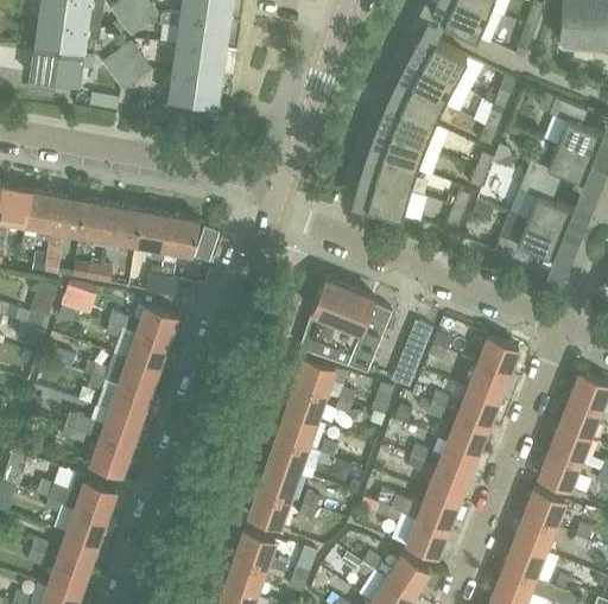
[(86,0),(40,0),(38,23),(88,29),(92,1),(86,0)]
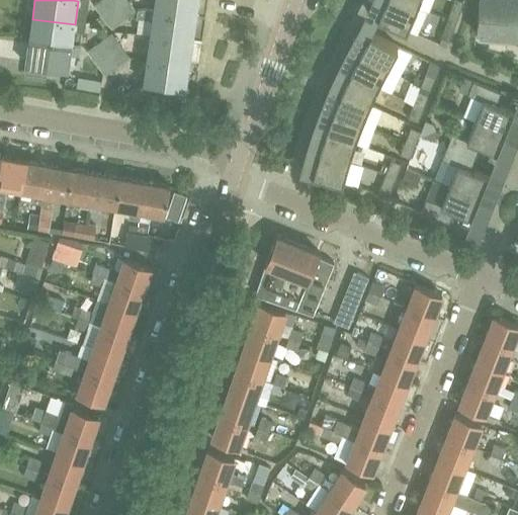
[(102,17),(113,8),(107,0),(103,0),(94,7),(102,17)]
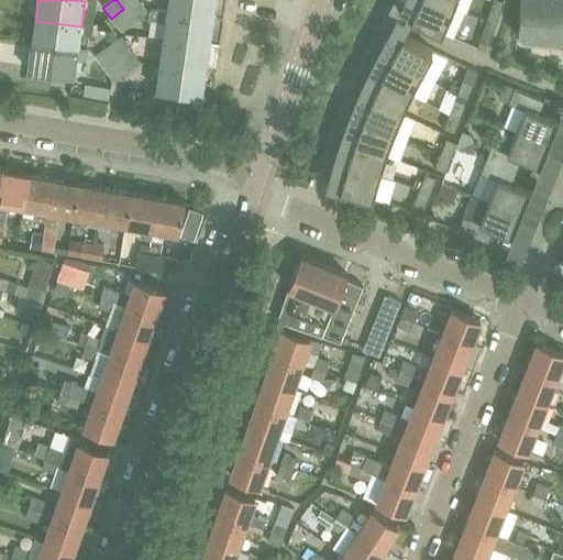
[(117,0),(123,9),(135,0),(117,0)]
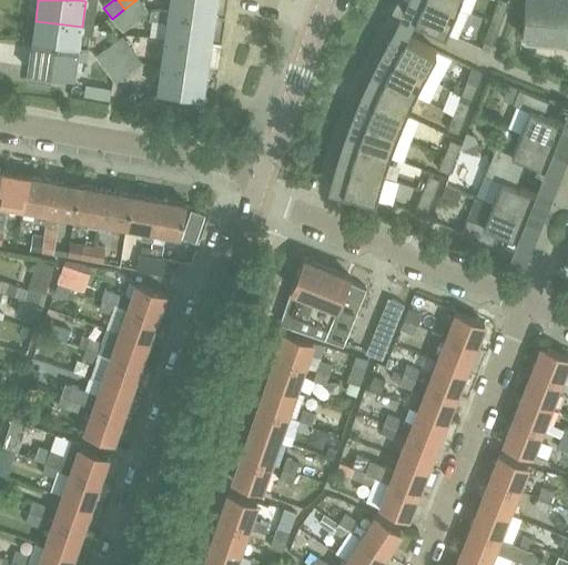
[(169,0),(168,11),(214,18),(215,0),(169,0)]
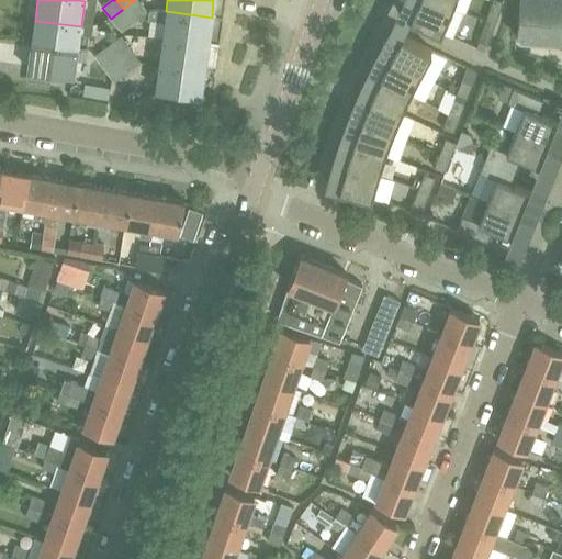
[(450,10),(425,0),(408,0),(405,8),(401,17),(439,34),(444,26),(450,10)]
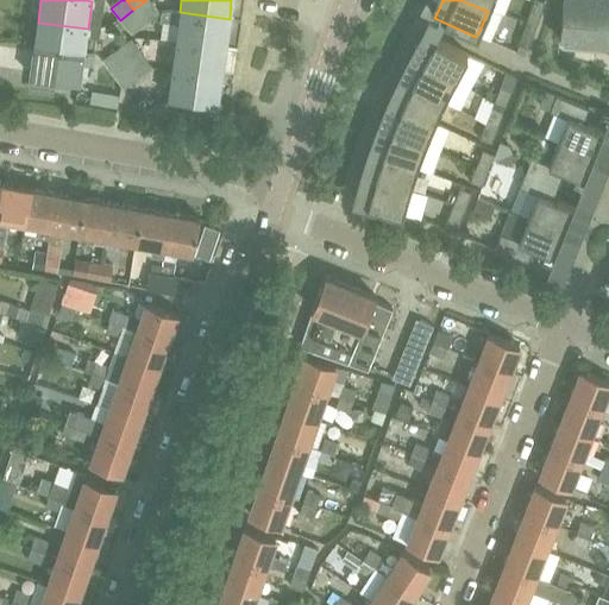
[(460,0),(488,11),(491,0),(460,0)]
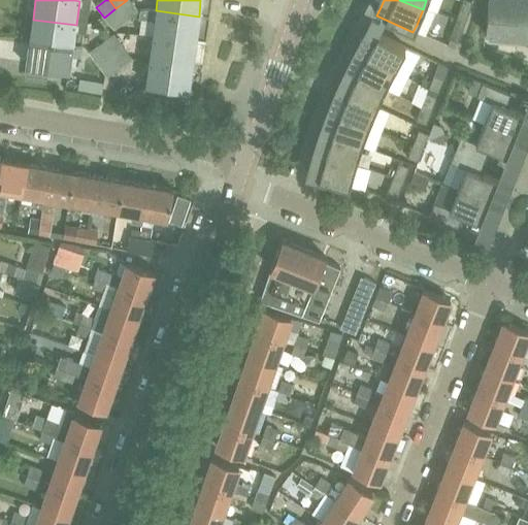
[(463,0),(456,21),(465,24),(472,3),(463,0)]
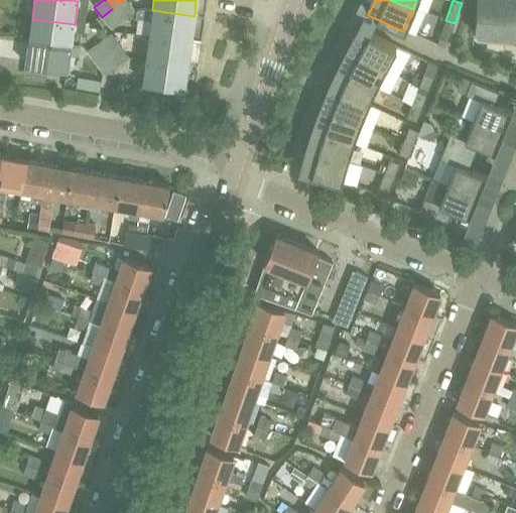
[(515,38),(515,0),(479,0),(476,35),(515,38)]
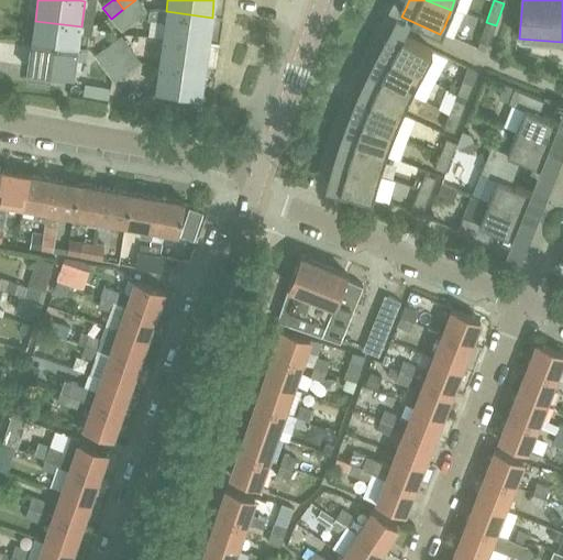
[(139,2),(127,12),(134,23),(147,13),(139,2)]
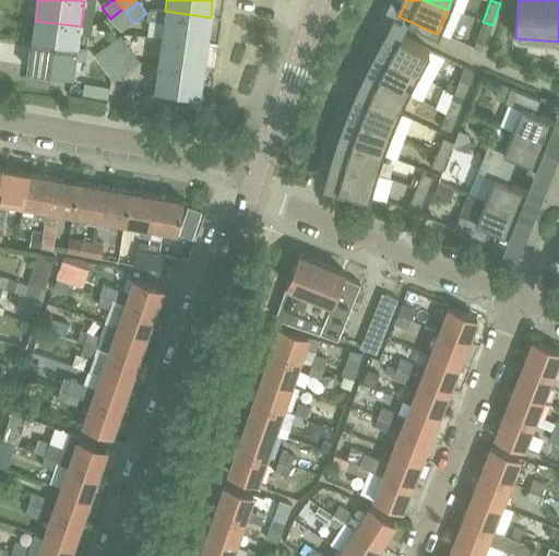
[(445,27),(456,34),(467,15),(456,9),(445,27)]
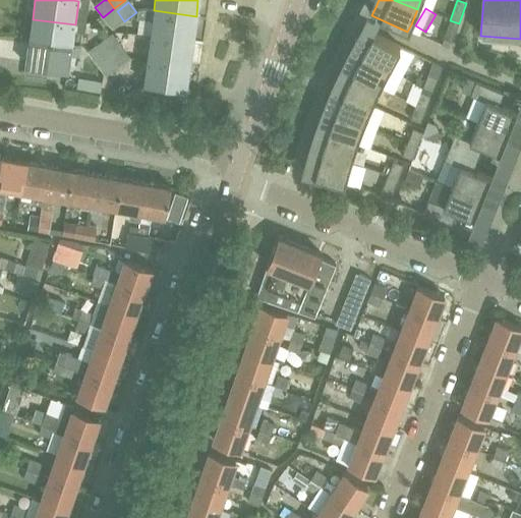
[(154,10),(151,35),(193,41),(196,16),(154,10)]
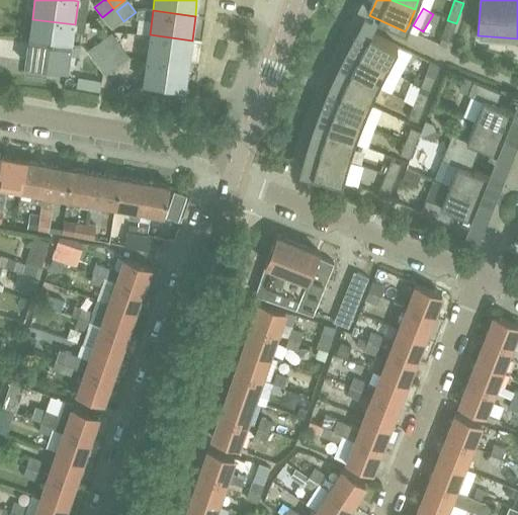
[(123,21),(116,11),(104,20),(112,30),(123,21)]
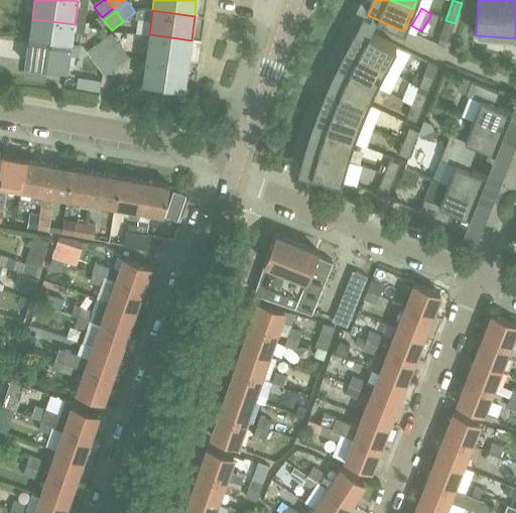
[(32,19),(29,43),(72,48),(75,24),(32,19)]
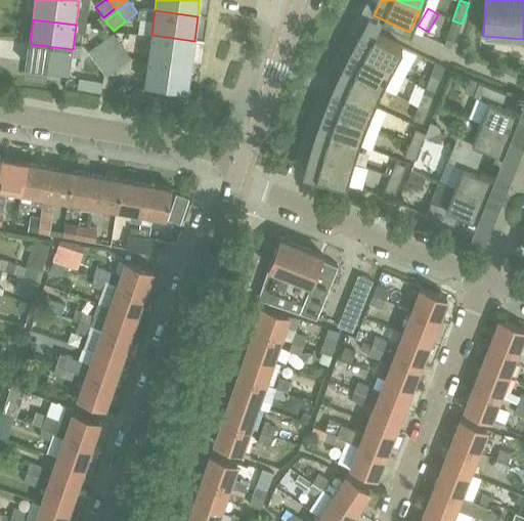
[(462,24),(452,20),(446,40),(454,43),(462,24)]
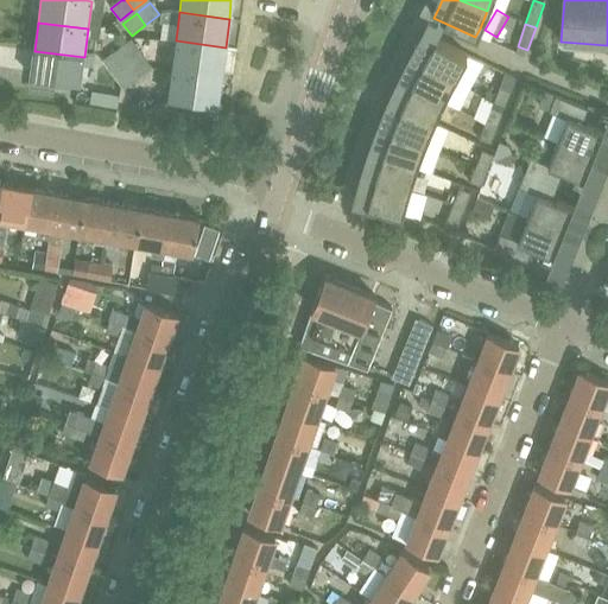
[(425,36),(412,59),(453,82),(456,75),(461,65),(467,56),(425,36)]
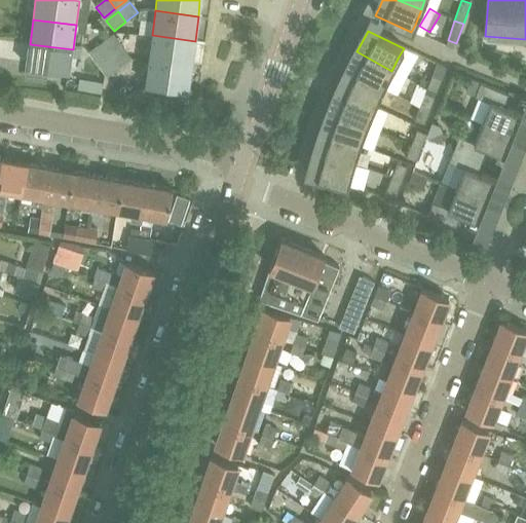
[(152,35),(149,60),(191,65),(195,41),(152,35)]
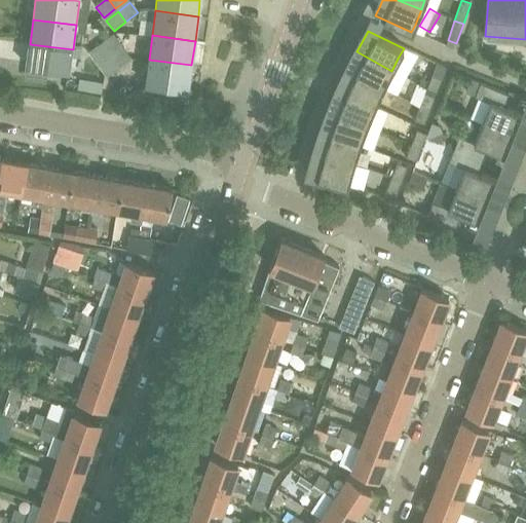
[(112,55),(122,48),(113,36),(103,44),(112,55)]
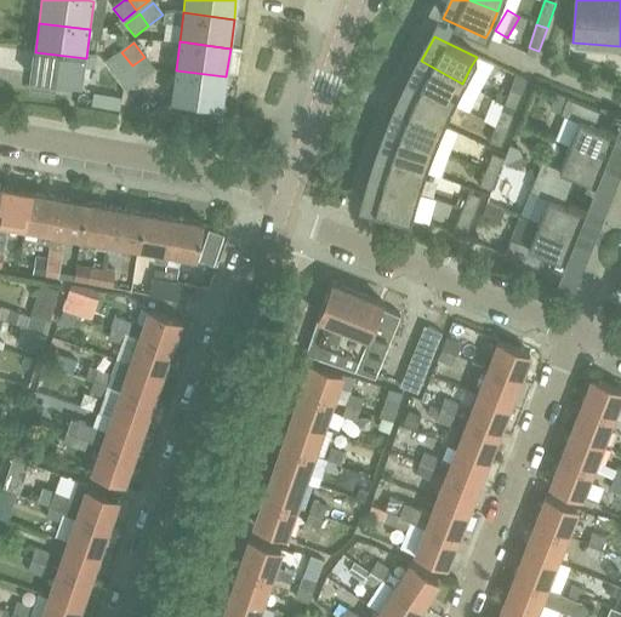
[(35,52),(30,80),(62,85),(63,90),(73,91),(78,86),(81,87),(86,58),(35,52)]
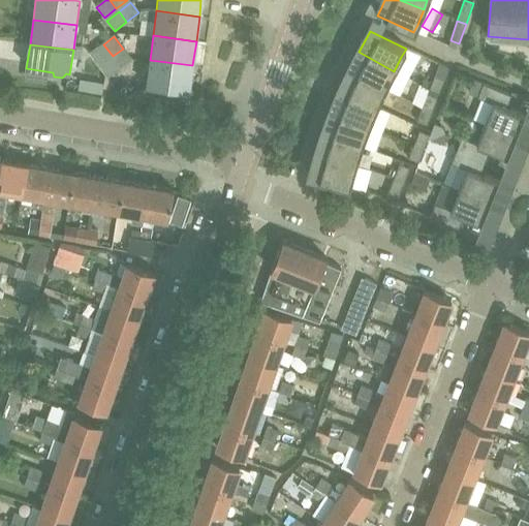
[(90,55),(99,66),(110,59),(100,47),(90,55)]
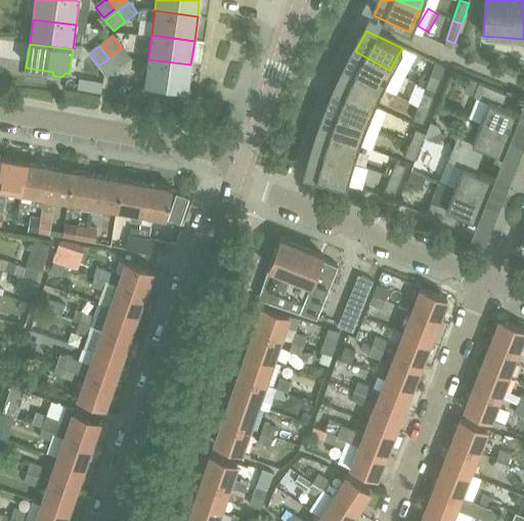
[(131,59),(122,48),(112,55),(121,68),(131,59)]
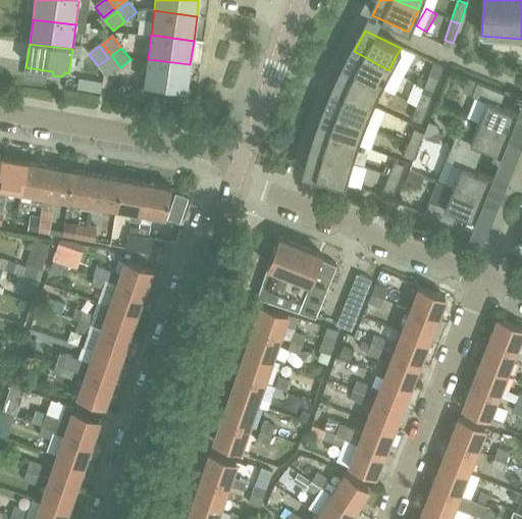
[(349,62),(344,70),(379,89),(382,82),(386,72),(388,70),(354,51),(349,62)]
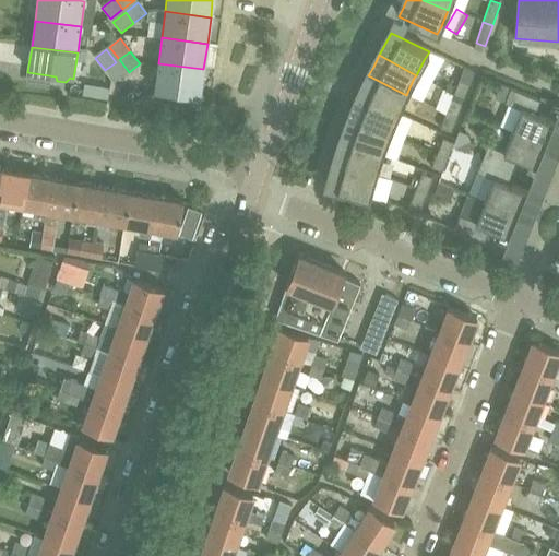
[(116,62),(105,70),(114,83),(126,74),(116,62)]
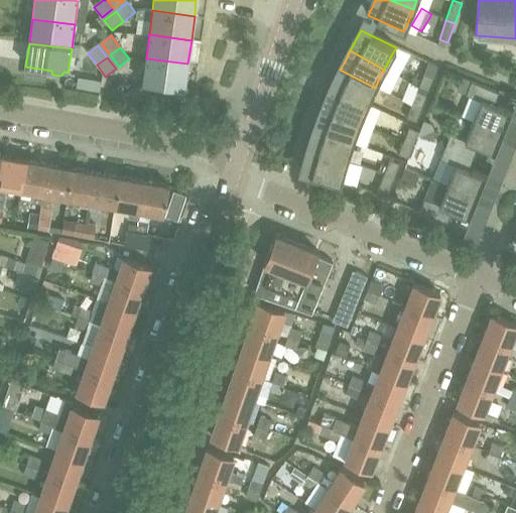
[(146,58),(142,86),(146,86),(148,91),(156,92),(159,88),(184,91),(187,63),(146,58)]
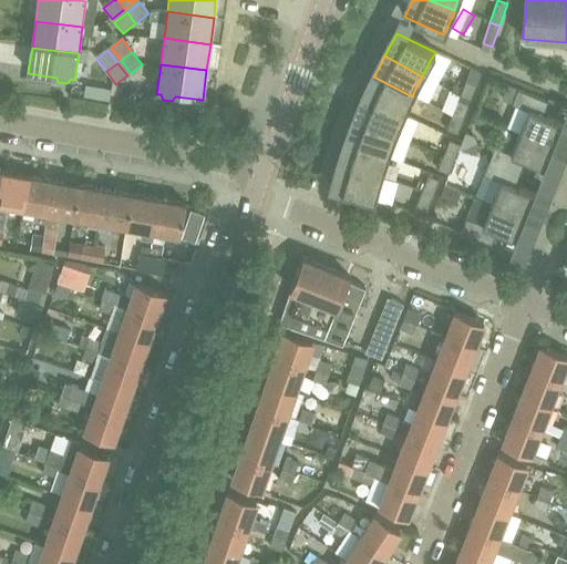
[(370,86),(364,99),(403,116),(405,110),(412,96),(373,77),(370,86)]
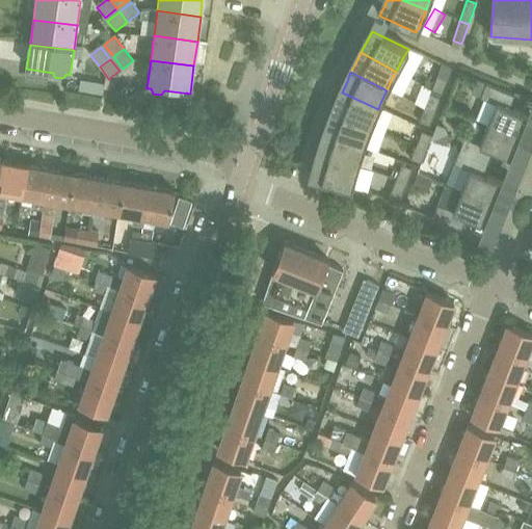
[(447,81),(436,78),(431,91),(442,96),(447,81)]
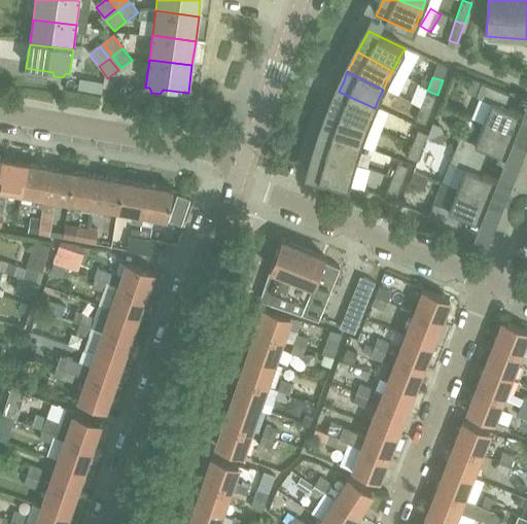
[(91,81),(89,94),(101,96),(103,83),(91,81)]
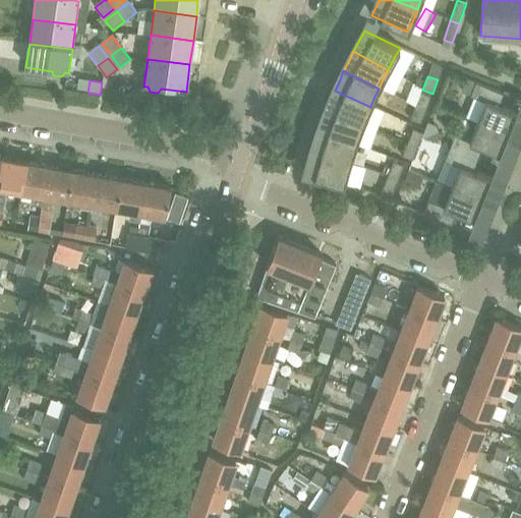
[(475,83),(466,80),(461,93),(470,96),(475,84),(475,83)]
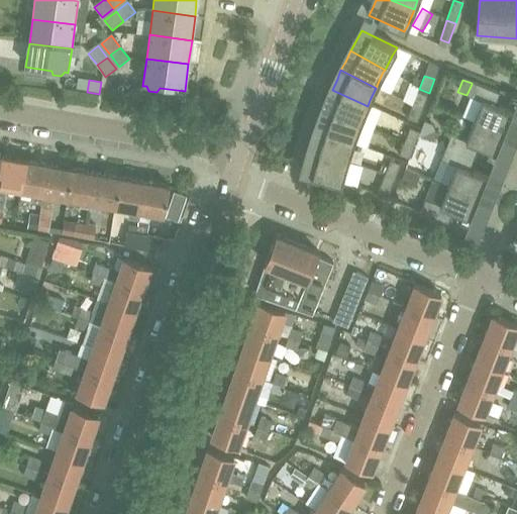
[(472,83),(472,84),(467,95),(467,97),(482,102),(474,122),(513,137),(513,136),(512,136),(516,122),(516,114),(495,106),(500,94),(472,83)]
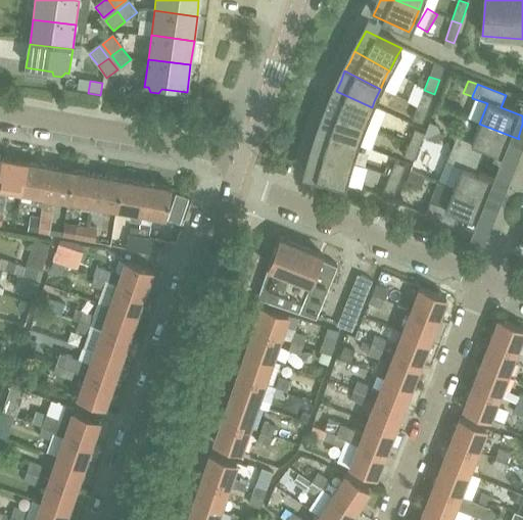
[(329,107),(327,111),(364,126),(366,121),(372,107),(336,91),(334,94),(329,107)]
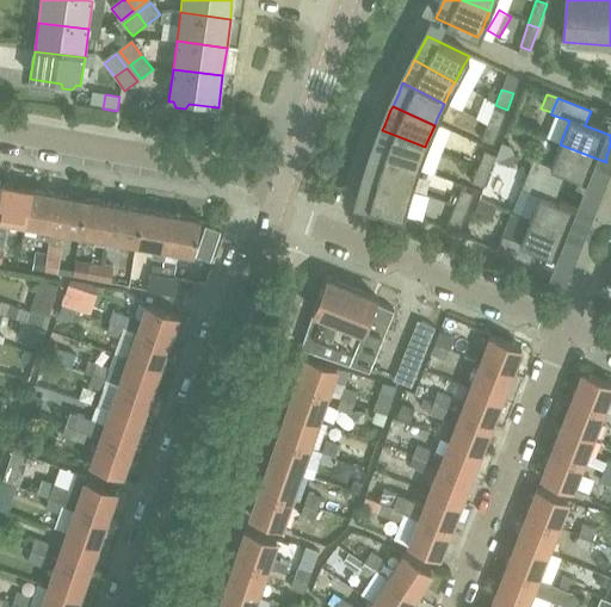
[(493,110),(487,125),(499,130),(505,115),(493,110)]
